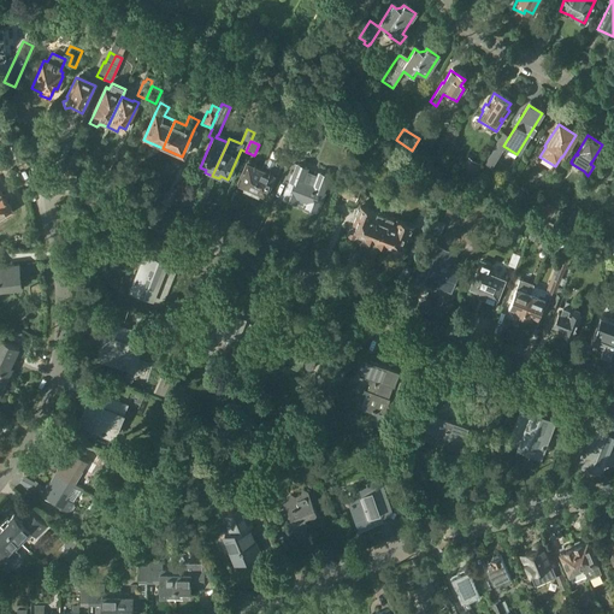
[(493,145),(482,164),(490,169),(501,151),(493,145)]
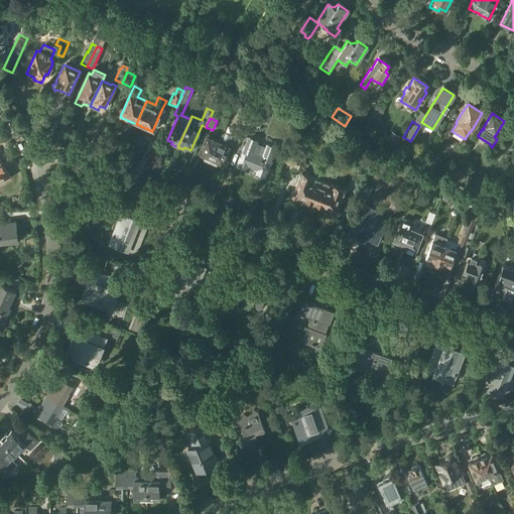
[(238,141),(241,132),(235,129),(231,138),(238,141)]
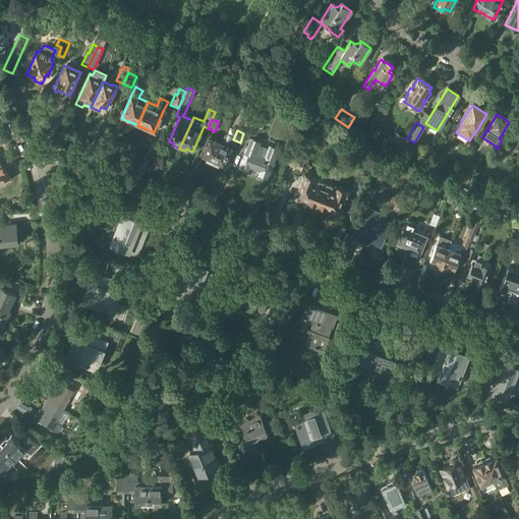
[(211,163),(217,166),(218,164),(223,166),(224,166),(231,150),(234,142),(231,140),(232,138),(224,134),(220,143),(211,163)]
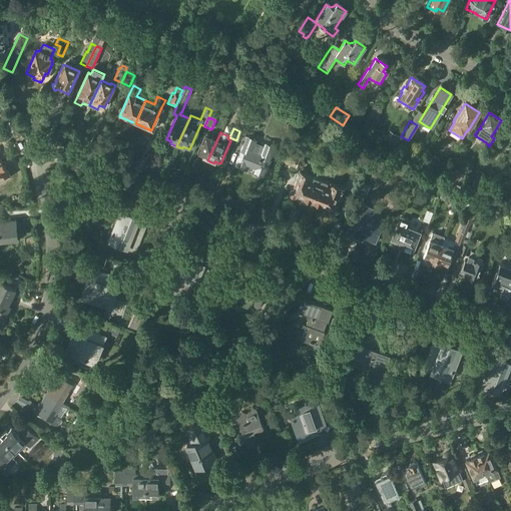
[(390,152),(399,138),(388,132),(380,145),(390,152)]
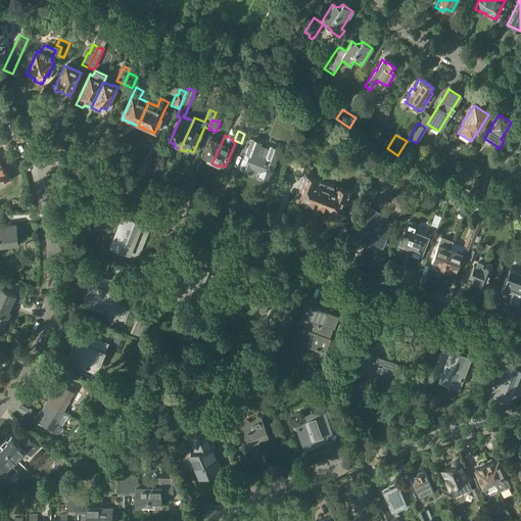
[(201,157),(206,159),(205,161),(211,163),(221,144),(209,139),(201,156),(202,156),(201,157)]
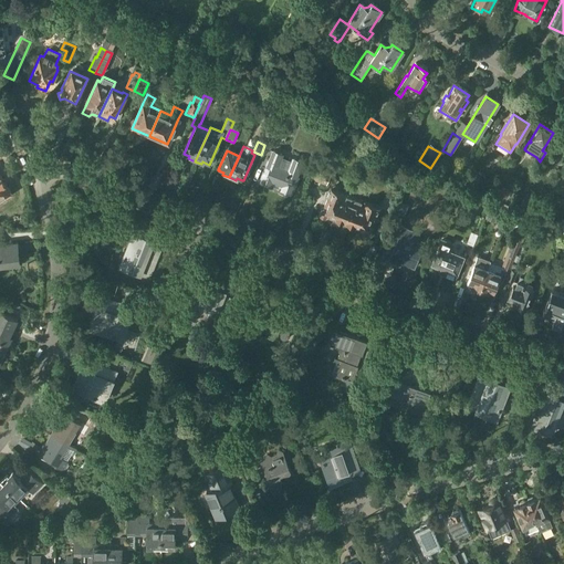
[(270,183),(282,187),(280,191),(289,195),(291,190),(292,190),(298,178),(295,177),(301,163),(292,159),(291,164),(279,159),(280,156),(271,153),(268,162),(267,162),(265,166),(267,166),(263,175),(262,174),(260,179),(261,180),(260,184),(269,187),(270,183)]
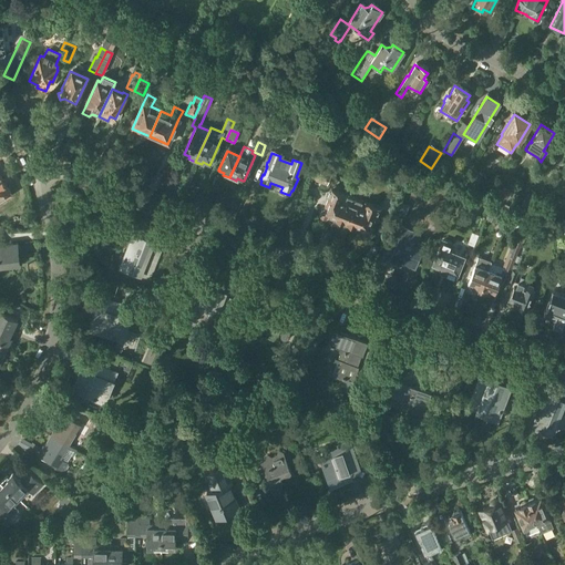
[(318,172),(315,170),(311,180),(326,185),(329,175),(326,174),(326,173),(319,171),(318,172)]
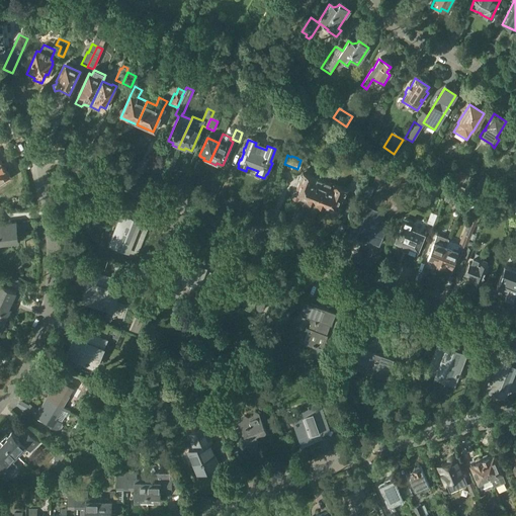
[(436,173),(442,163),(432,157),(426,167),(436,173)]
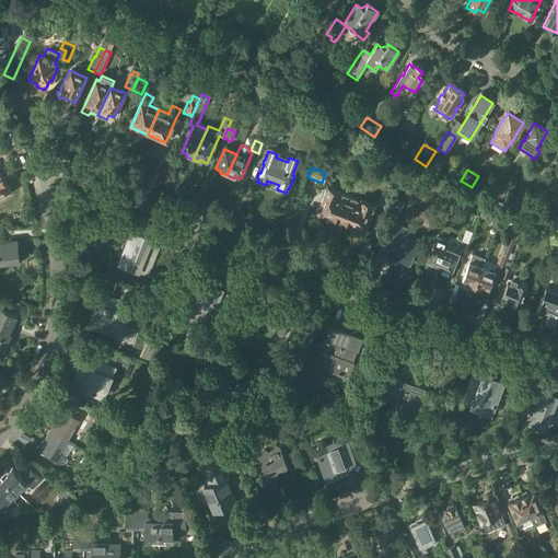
[(324,214),(329,217),(340,221),(358,177),(351,175),(347,189),(351,190),(349,196),(326,187),(325,189),(324,189),(323,193),(323,194),(318,205),(316,206),(314,211),(315,213),(321,216),(324,214)]
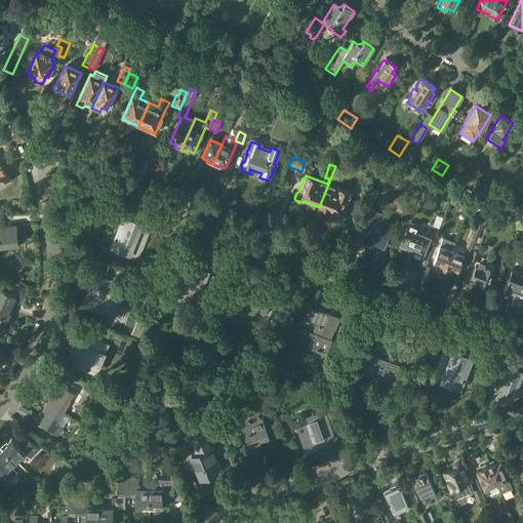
[(0,187),(9,182),(0,165),(0,187)]
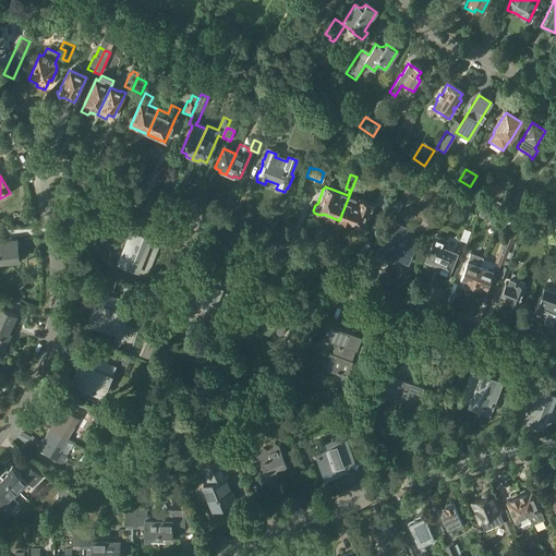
[(339,220),(355,227),(357,229),(362,231),(364,230),(366,225),(365,222),(370,212),(371,212),(372,208),(371,207),(372,205),(353,197),(357,189),(361,179),(357,177),(339,220)]
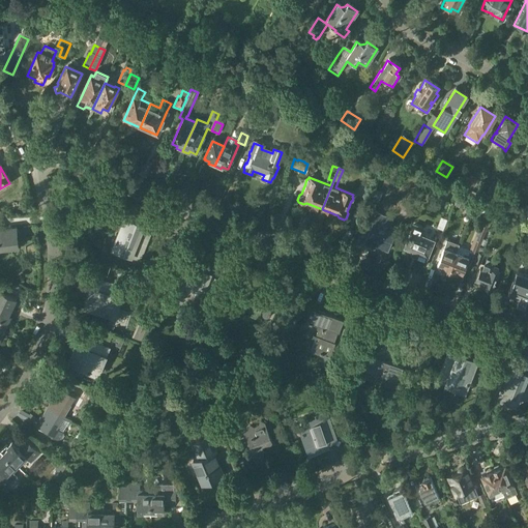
[(462,184),(470,188),(475,179),(467,175),(462,184)]
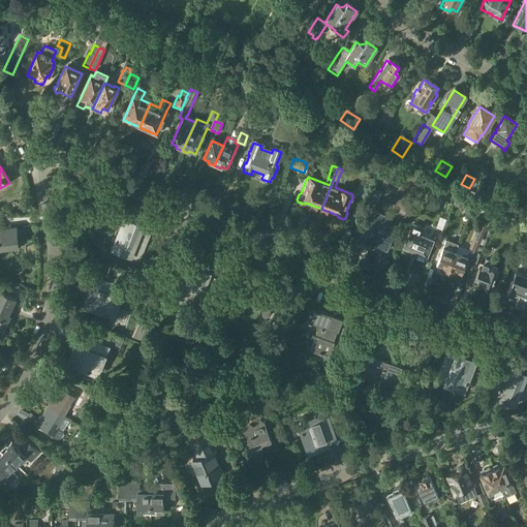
[(458,191),(452,206),(461,209),(466,194),(458,191)]
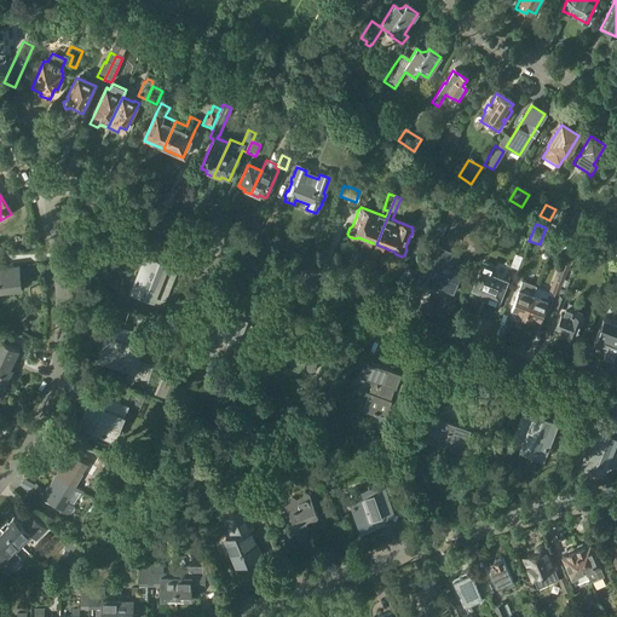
[(440,246),(430,275),(426,284),(451,294),(461,269),(455,266),(460,254),(440,246)]
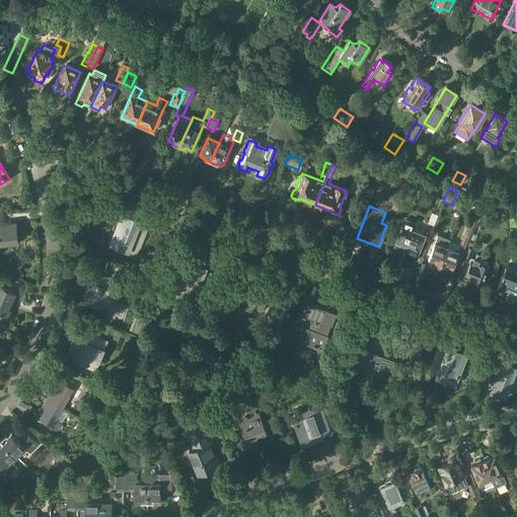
[(263,208),(259,218),(268,222),(273,212),(263,208)]
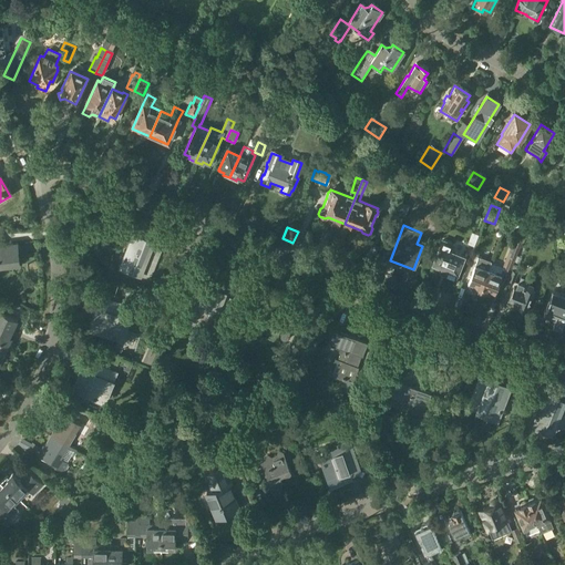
[(472,248),(478,236),(471,234),(465,246),(472,248)]
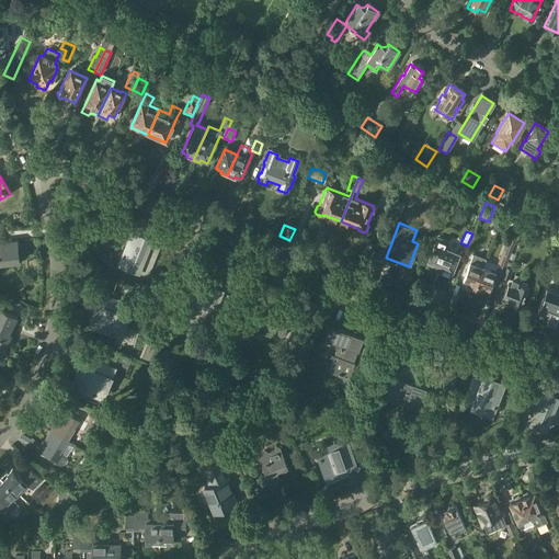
[(146,275),(148,271),(155,252),(157,248),(153,247),(141,241),(143,239),(130,234),(127,242),(126,242),(124,249),(125,250),(124,254),(122,254),(121,258),(122,258),(120,264),(123,266),(130,270),(130,269),(146,275)]
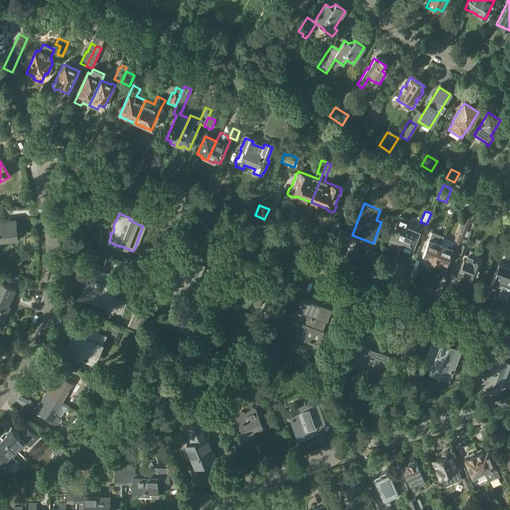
[(442,239),(433,263),(445,267),(450,255),(453,256),(457,245),(460,246),(462,241),(470,219),(463,216),(452,243),(442,239)]
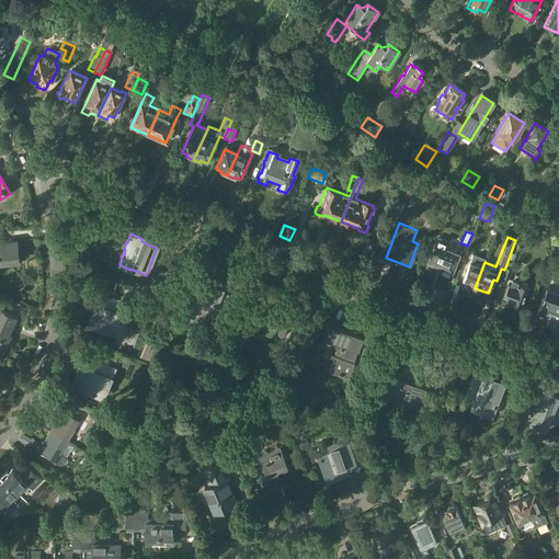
[(426,262),(436,266),(434,272),(448,277),(457,255),(444,250),(446,244),(435,240),(426,262)]
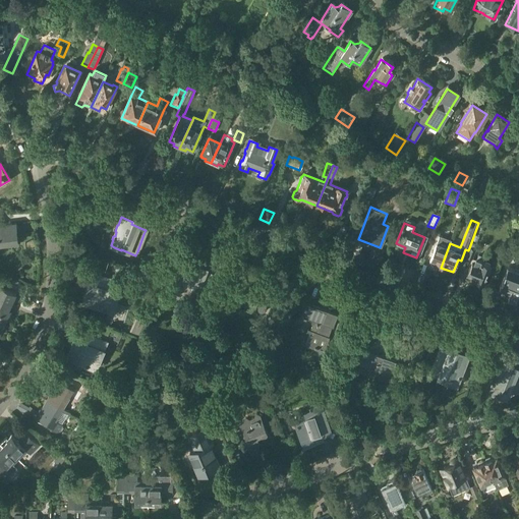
[(0,245),(16,243),(14,225),(0,227),(0,245)]
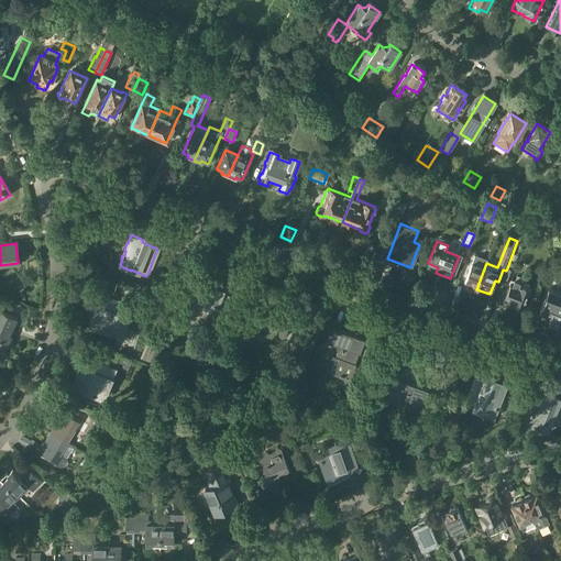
[(472,262),(463,284),(476,289),(486,263),(473,257),(472,262)]
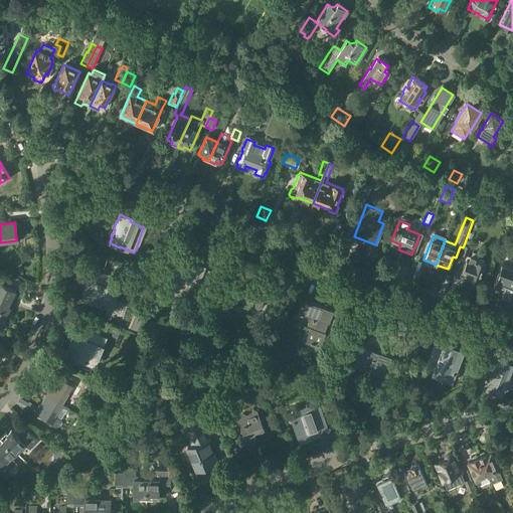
[(463,247),(460,255),(466,258),(470,244),(465,242),(463,247)]
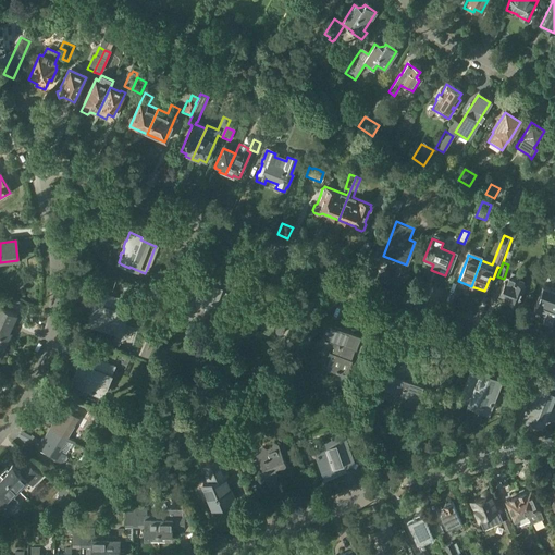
[(525,285),(516,282),(518,276),(510,273),(508,279),(507,279),(505,283),(504,283),(498,297),(507,300),(507,301),(508,303),(508,304),(509,305),(510,306),(512,306),(514,306),(514,305),(515,305),(517,306),(525,285)]
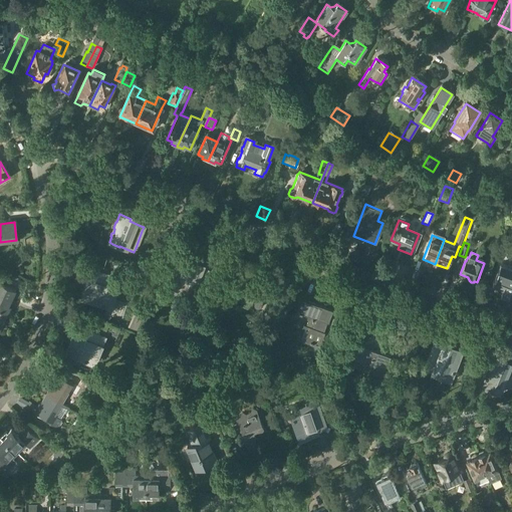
[(200,269),(195,267),(196,265),(185,260),(182,268),(181,268),(179,274),(180,274),(178,279),(177,279),(176,281),(177,282),(175,288),(178,289),(178,290),(185,293),(185,292),(199,297),(200,293),(200,294),(204,285),(207,287),(213,274),(200,269)]
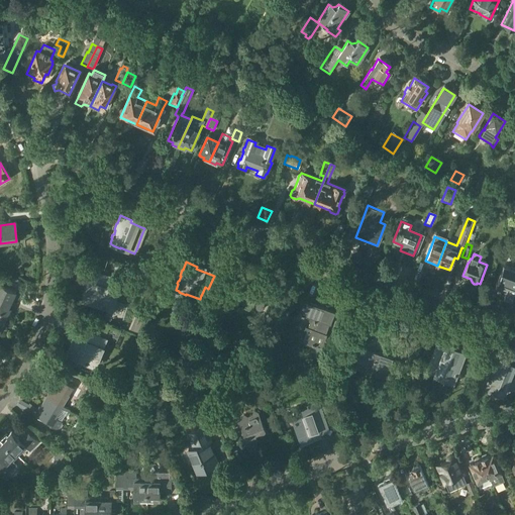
[(494,290),(504,294),(503,298),(510,301),(514,289),(514,270),(510,269),(509,270),(503,267),(494,290)]
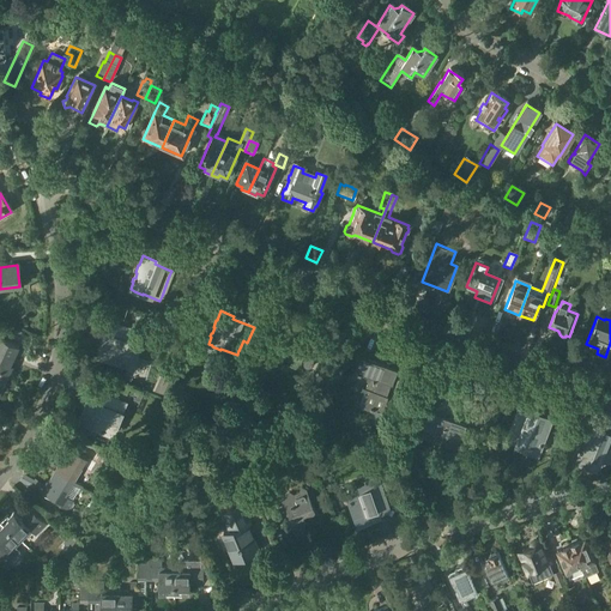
[(143,336),(110,326),(106,343),(102,342),(97,355),(108,357),(107,360),(115,362),(115,360),(121,361),(120,362),(123,363),(123,362),(132,364),(133,361),(133,362),(137,352),(135,352),(138,345),(140,346),(141,346),(143,339),(144,337),(143,336)]
